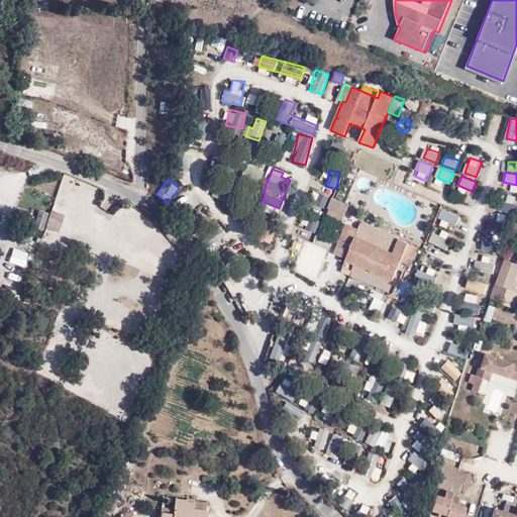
[(324,207),(329,195),(319,192),(315,204),(324,207)]
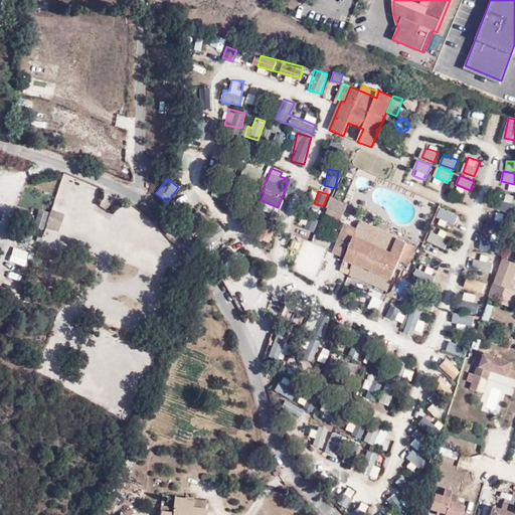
[(513,211),(514,197),(496,195),(494,209),(513,211)]
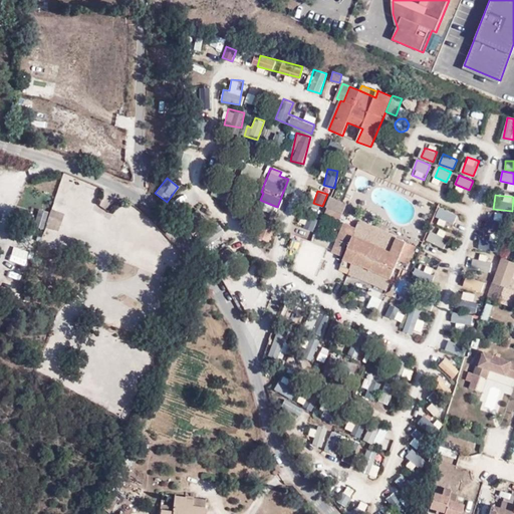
[(325,207),(342,214),(346,204),(330,197),(325,207)]
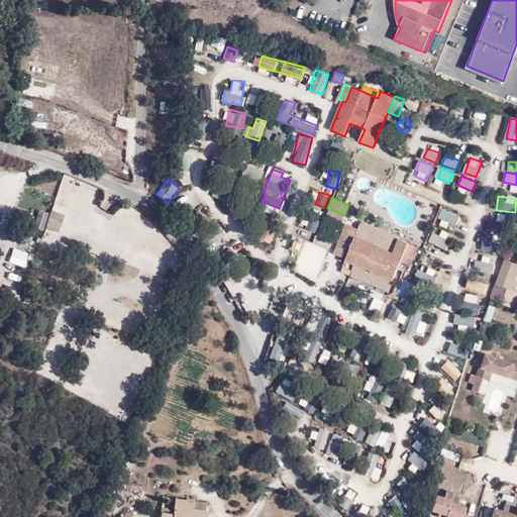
[(319,220),(323,208),(314,205),(310,216),(319,220)]
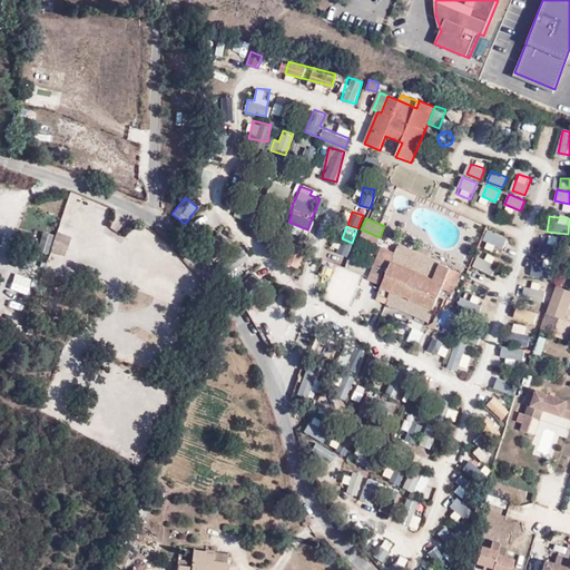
[(503,248),(508,238),(488,228),(482,239),(503,248)]
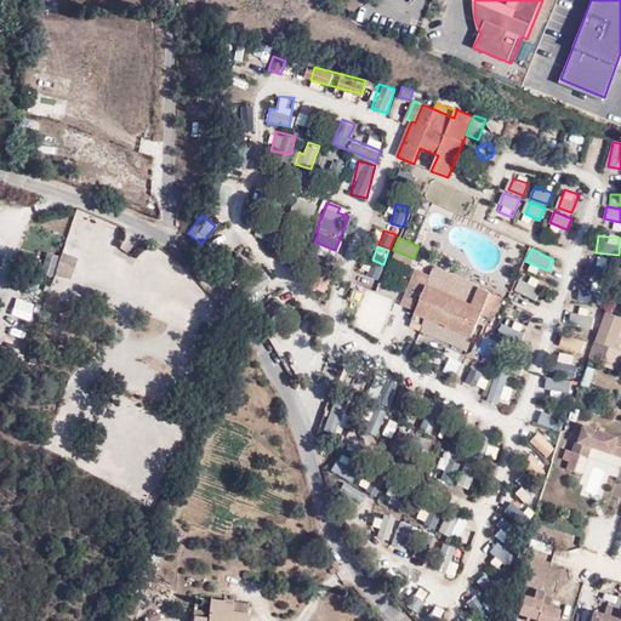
[(410,266),(414,258),(393,250),(391,257),(410,266)]
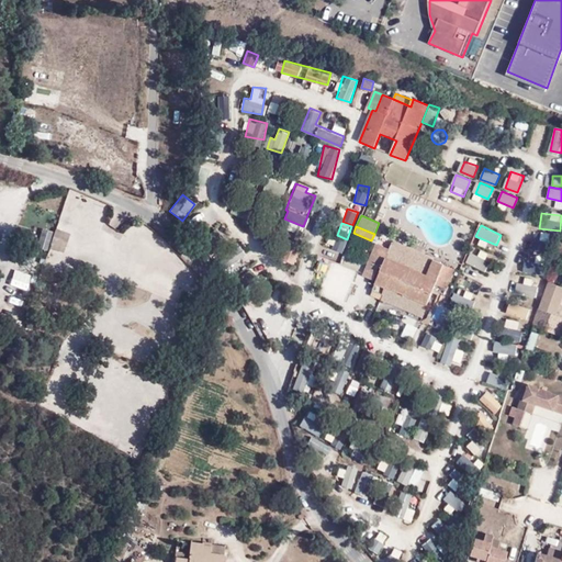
[(70,234),(60,231),(54,249),(64,253),(70,234)]
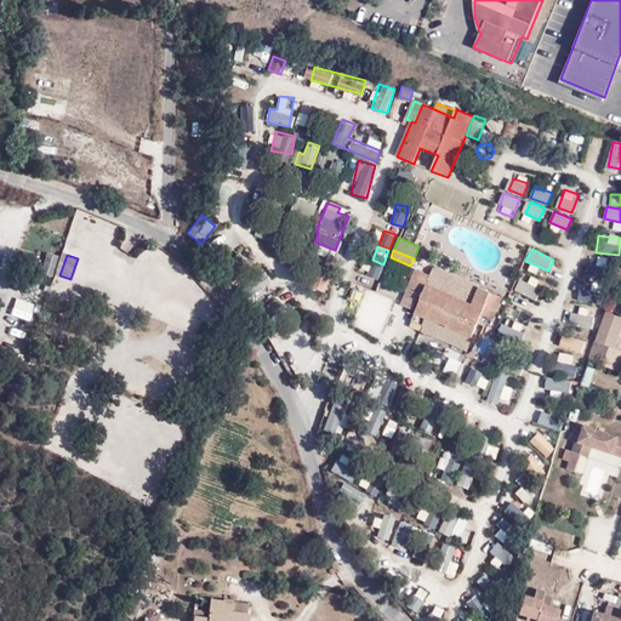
[(607,267),(608,257),(598,256),(597,265),(607,267)]
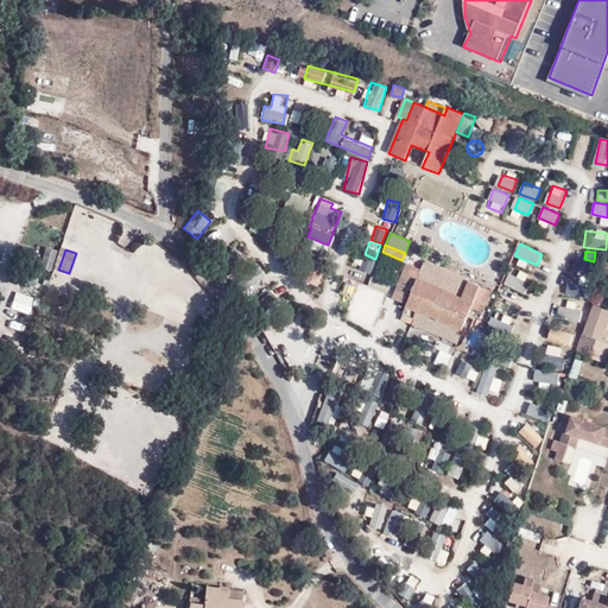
[(361,257),(359,271),(373,272),(374,259),(361,257)]
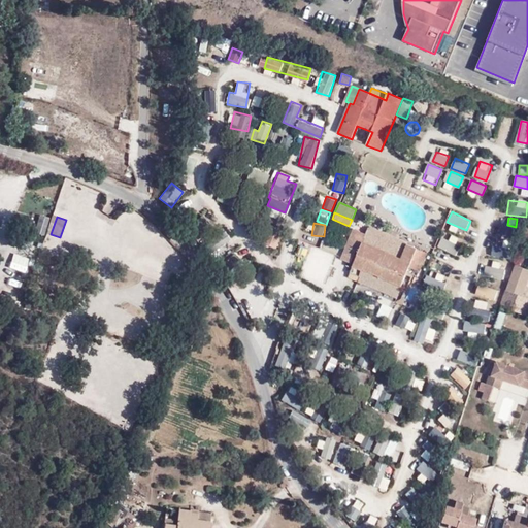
[(500,227),(499,234),(510,236),(513,229),(500,227)]
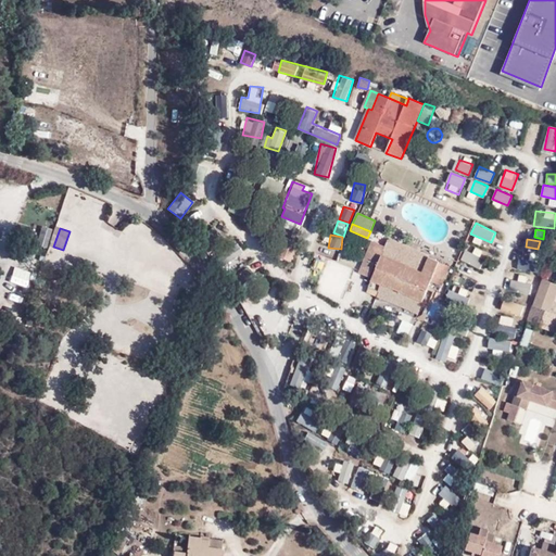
[(434,275),(440,262),(389,240),(386,247),(378,264),(366,260),(365,258),(358,273),(373,278),(368,288),(379,292),(377,297),(418,314),(434,275)]
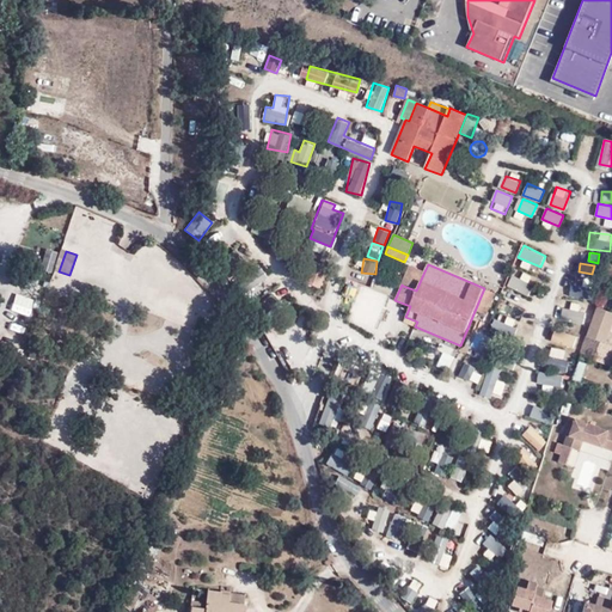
[(403,286),(416,291),(424,271),(411,265),(403,286)]
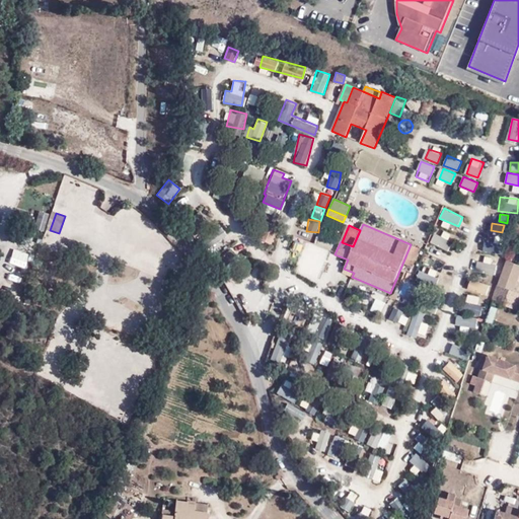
[(435,233),(430,242),(447,251),(452,242),(435,233)]
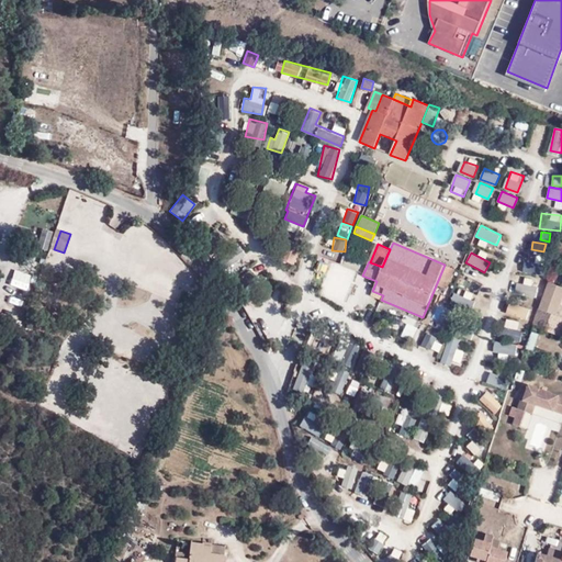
[(540,274),(543,255),(536,254),(535,262),(525,261),(524,271),(540,274)]
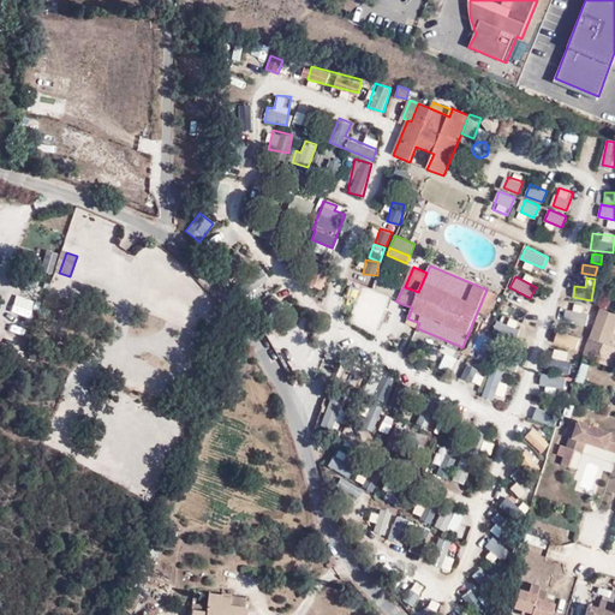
[(382,326),(394,285),(377,281),(375,290),(363,286),(353,318),(382,326)]
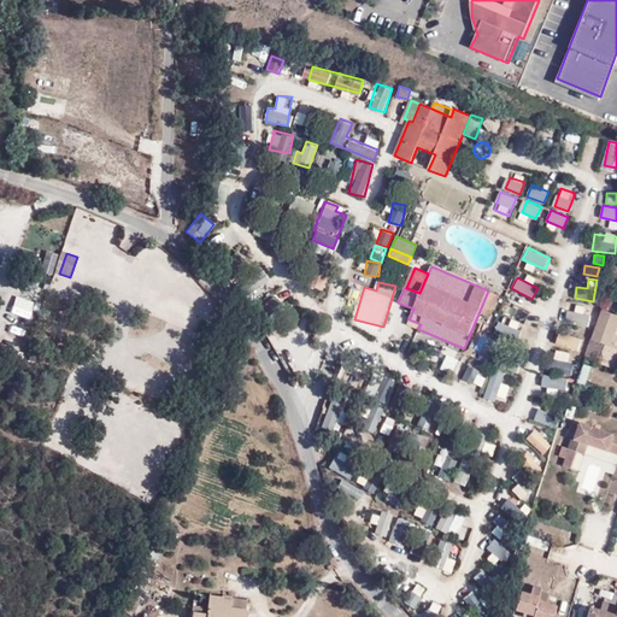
[(500,295),(488,291),(482,305),(494,310),(500,295)]
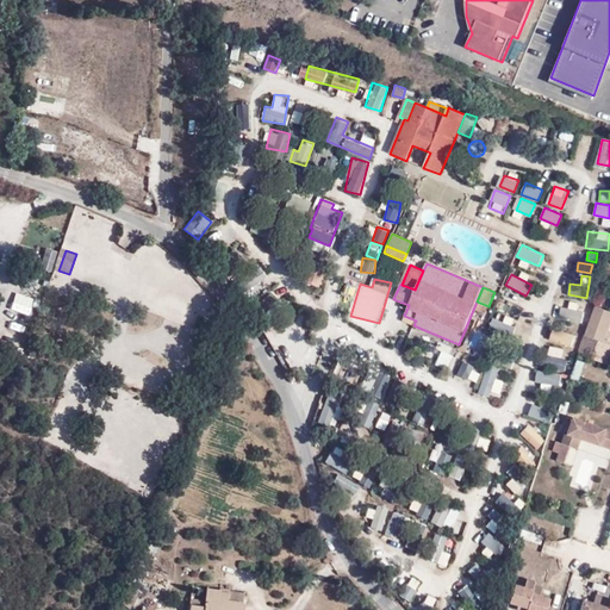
[(16,291),(8,309),(27,315),(35,298),(16,291)]
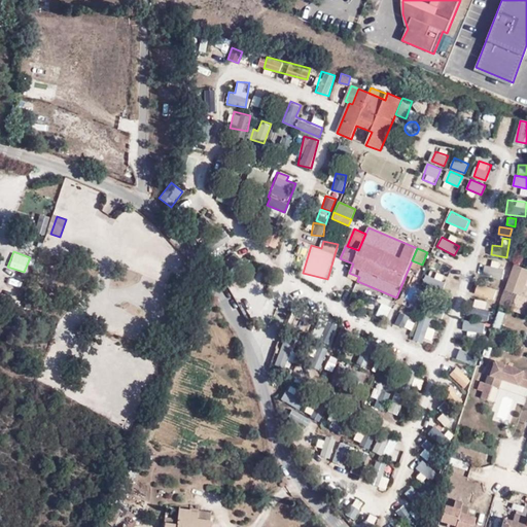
[(501,278),(504,261),(489,259),(486,275),(501,278)]
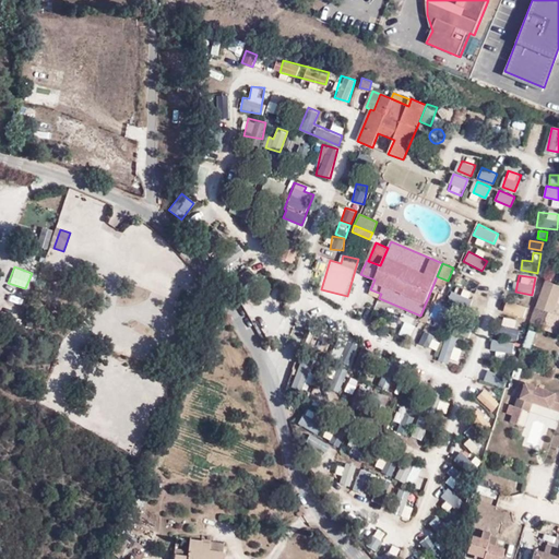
[(558,316),(555,314),(556,311),(558,300),(558,285),(550,283),(552,278),(547,276),(530,323),(558,335),(558,331),(558,316)]
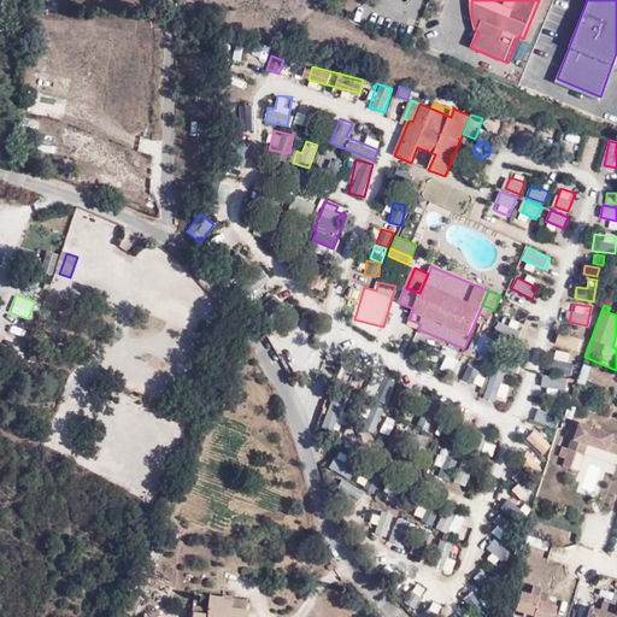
[(407,324),(418,329),(421,324),(409,319),(407,324)]
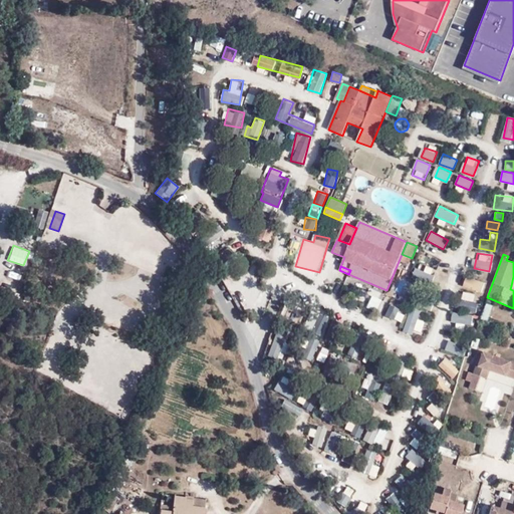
[(482,292),(485,281),(466,276),(463,286),(482,292)]
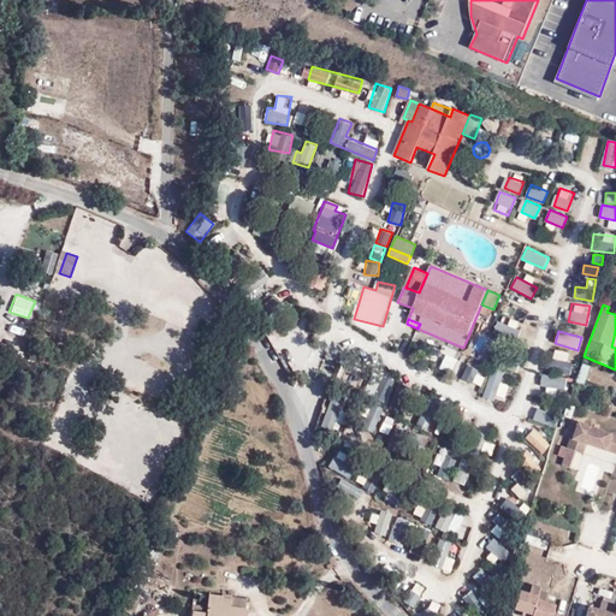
[(561,350),(555,369),(569,373),(573,363),(567,361),(569,353),(561,350)]
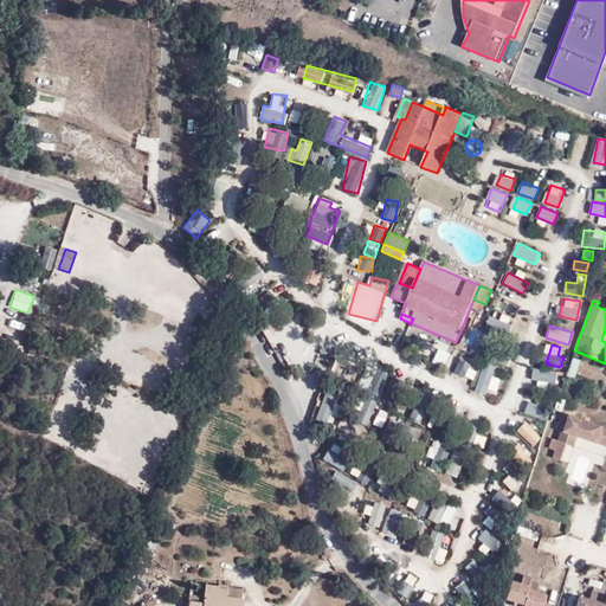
[(509,365),(513,354),(490,348),(488,359),(509,365)]
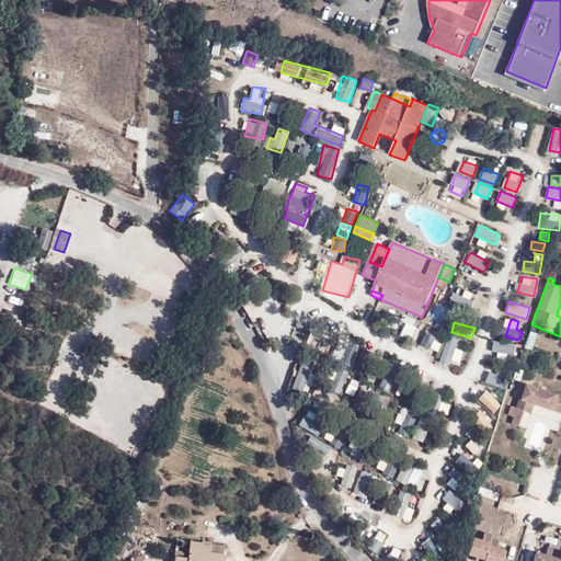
[(428,351),(437,333),(426,328),(418,344),(428,351)]
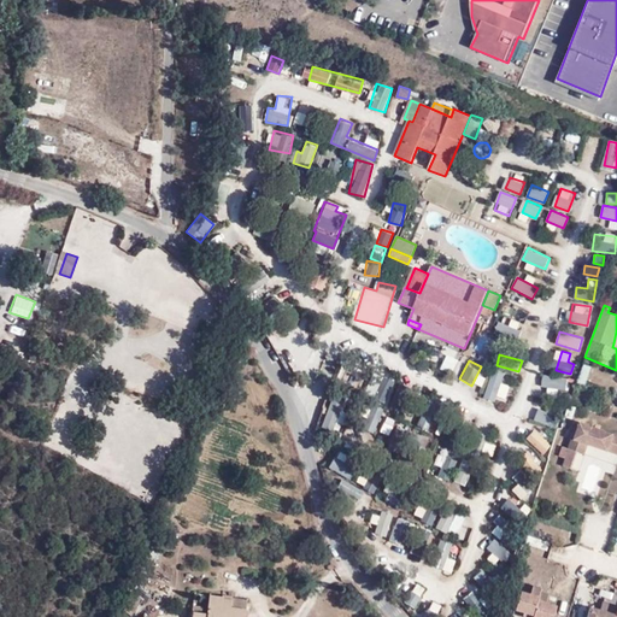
[(583,363),(577,383),(586,386),(592,365),(583,363)]
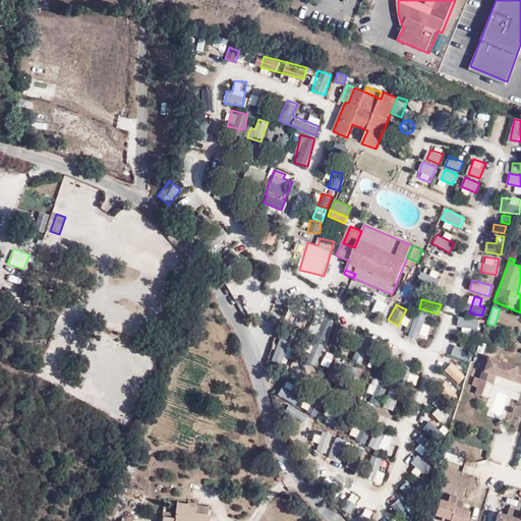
[(419,339),(426,314),(416,311),(409,336),(419,339)]
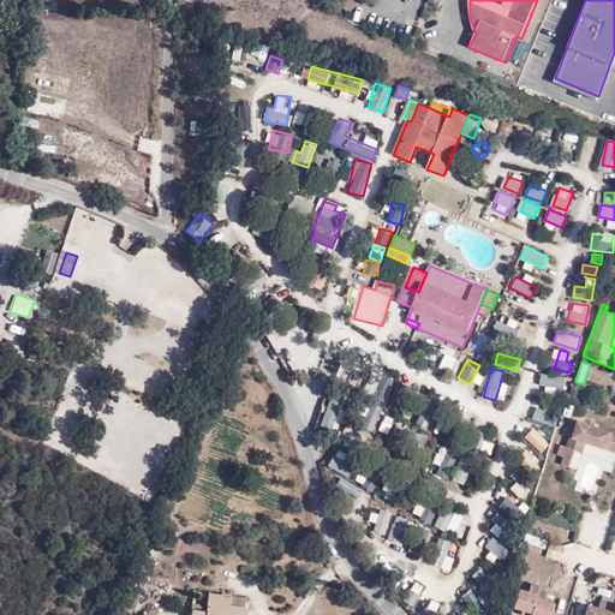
[(539,383),(563,389),(567,377),(542,372),(539,383)]
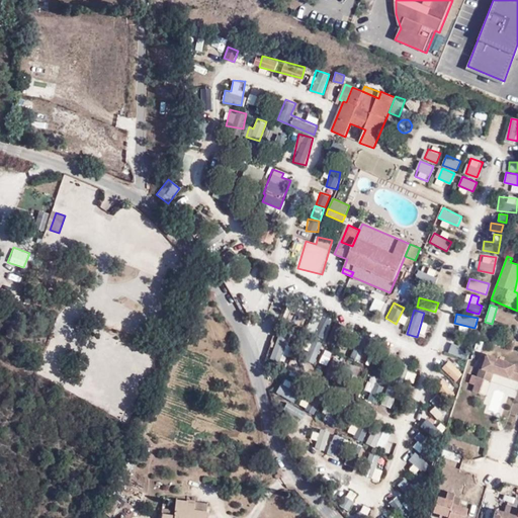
[(278,333),(269,359),(278,362),(288,336),(278,333)]
